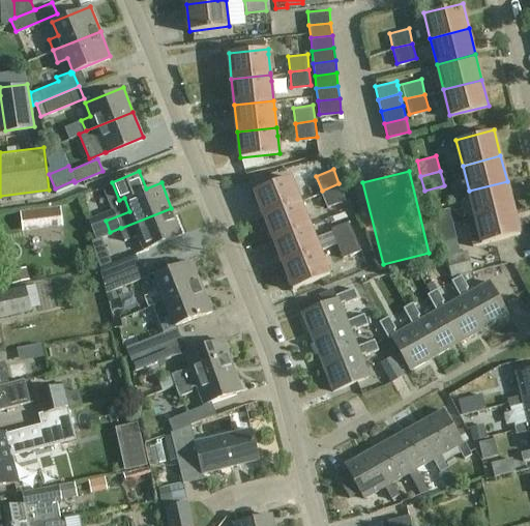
[(300,200),(292,181),(290,176),(253,191),(263,214),(300,200)]
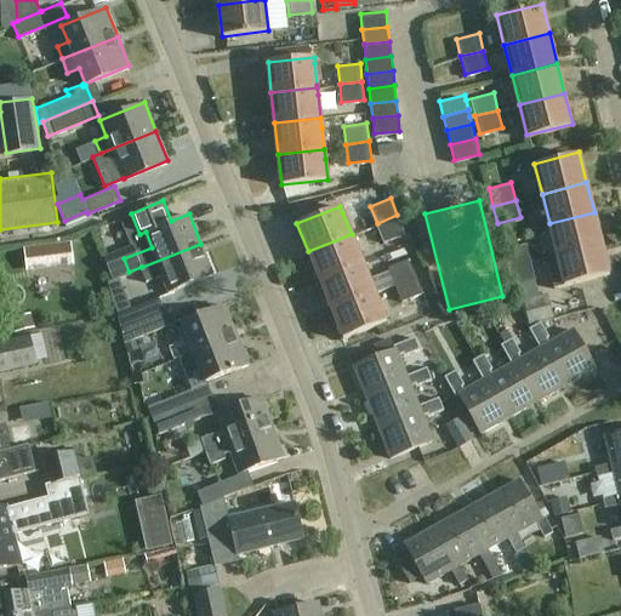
[(602,243),(594,212),(550,223),(557,254),(602,243)]
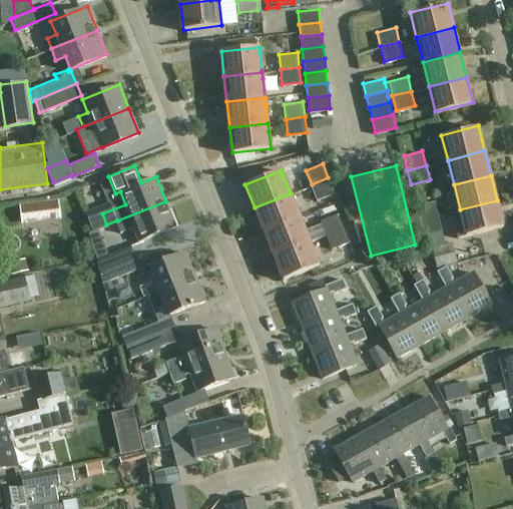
[(328,177),(312,184),(317,198),(334,191),(328,177)]
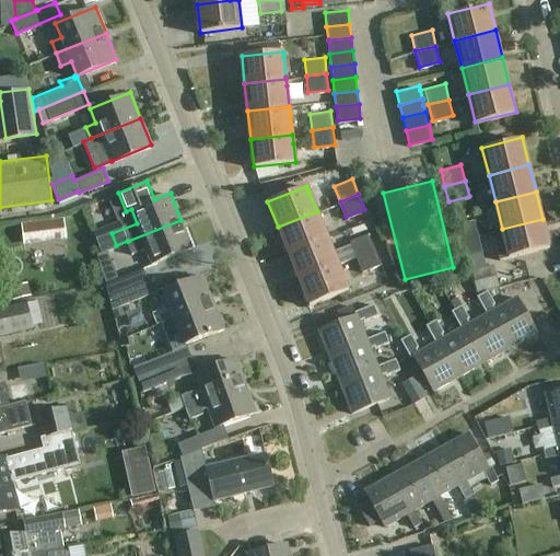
[(278,227),(288,253),(327,238),(317,211),(278,227)]
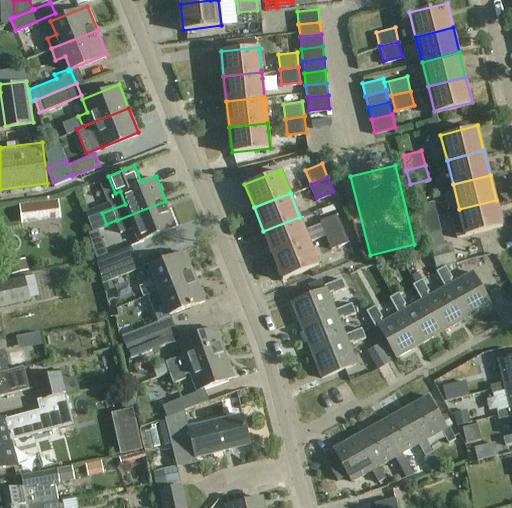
[(415,204),(419,218),(437,213),(434,199),(415,204)]
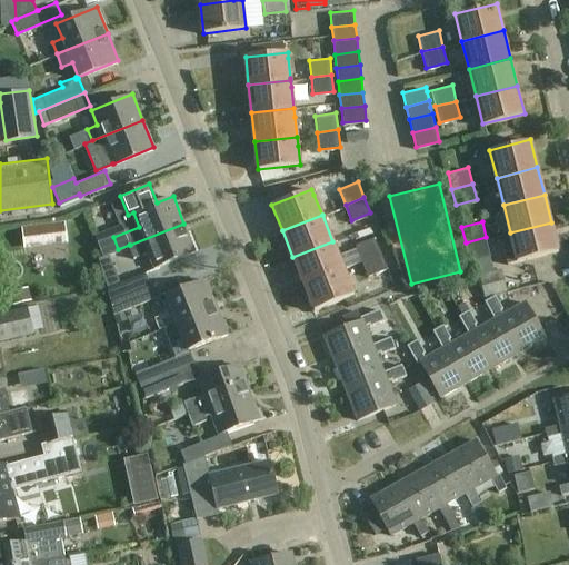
[(503,248),(505,250),(508,263),(558,249),(551,222),(510,233),(513,245),(503,248)]
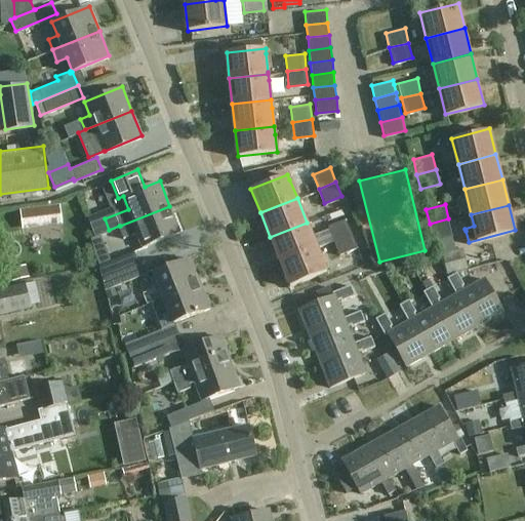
[(179,231),(169,206),(120,226),(124,237),(137,231),(143,245),(179,231)]
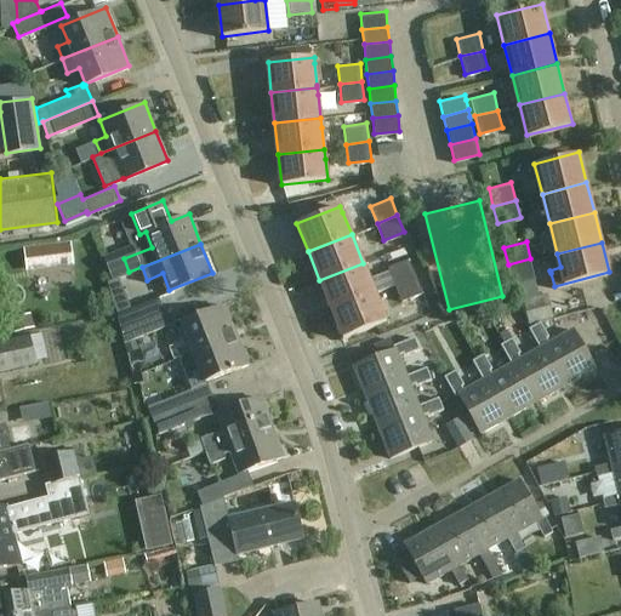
[(388,266),(396,281),(416,273),(410,256),(388,266)]
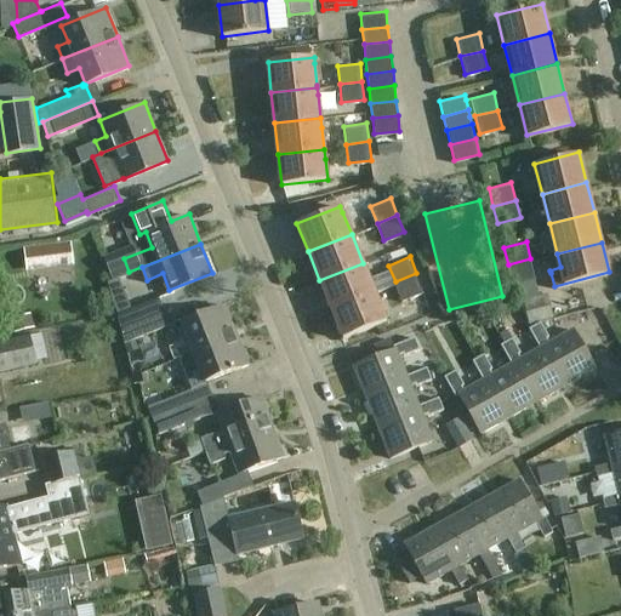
[(530,258),(508,264),(513,283),(535,277),(530,258)]
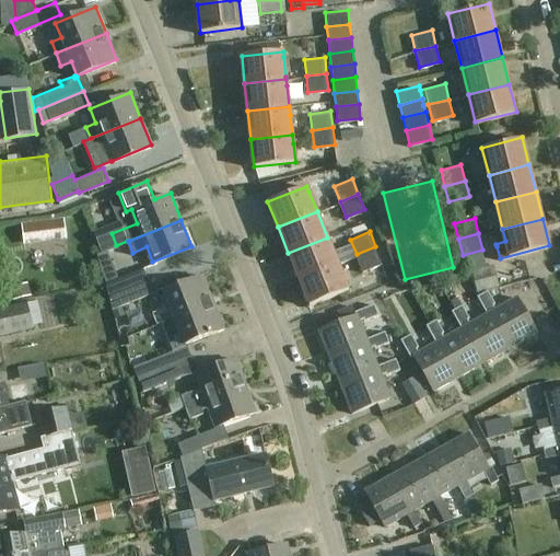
[(337,264),(330,245),(327,238),(288,253),(299,279),(337,264)]
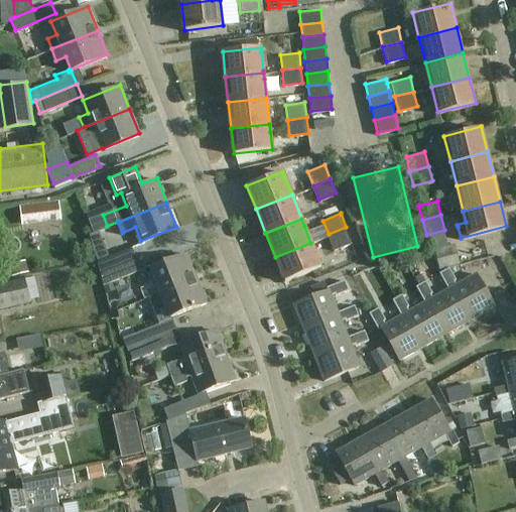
[(346,227),(329,234),(334,248),(352,241),(346,227)]
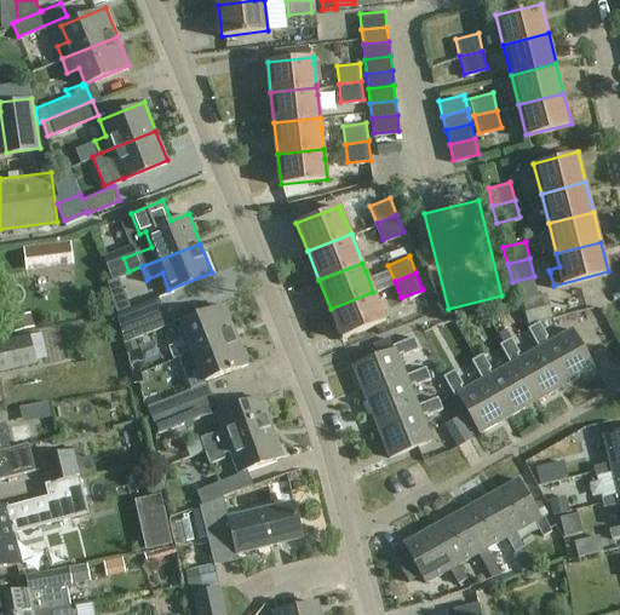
[(385,320),(373,292),(331,309),(342,337),(385,320)]
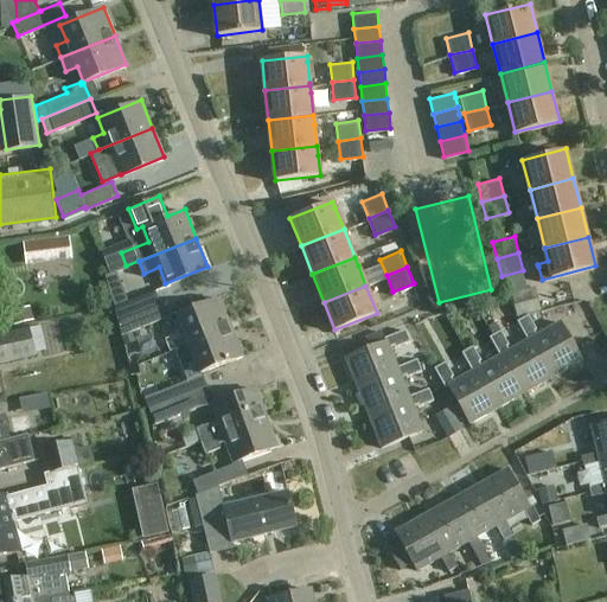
[(117,319),(161,302),(155,288),(114,306),(117,319)]
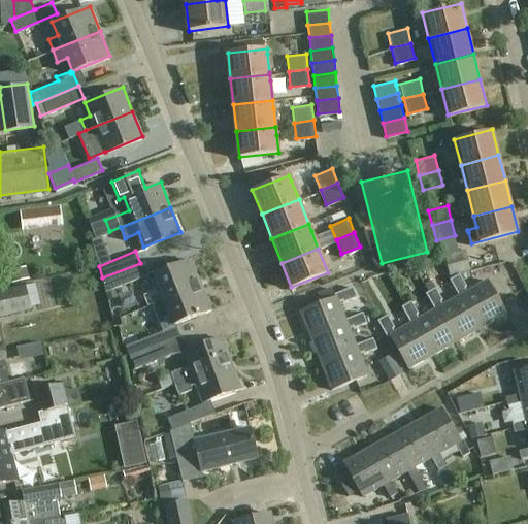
[(154,272),(161,290),(149,295),(152,303),(201,285),(191,258),(154,272)]
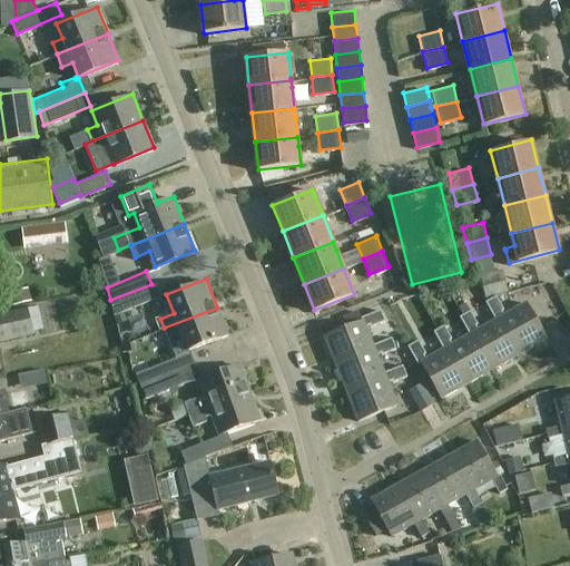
[(156,295),(151,284),(110,300),(114,313),(156,295)]
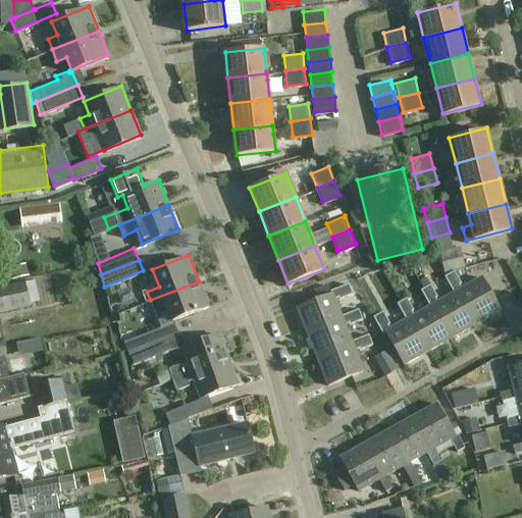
[(482,278),(463,289),(456,276),(453,271),(446,275),(449,280),(456,293),(458,292),(476,323),(500,311),(482,278)]
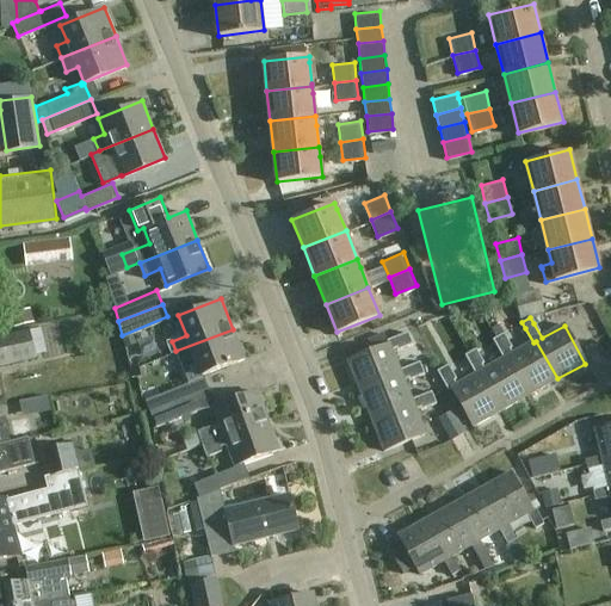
[(0,364),(35,357),(29,329),(0,335),(0,364)]
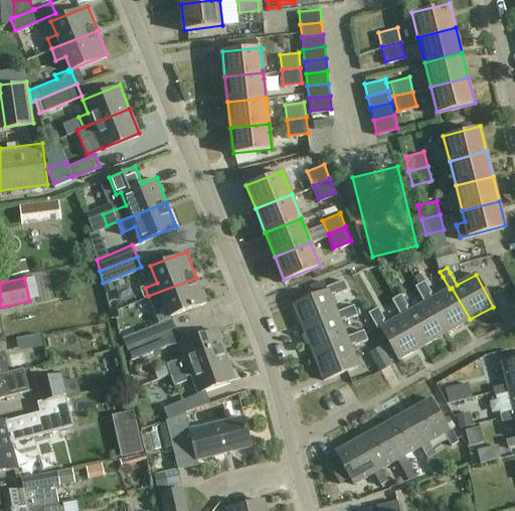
[(206,301),(196,278),(148,296),(151,302),(162,297),(170,316),(206,301)]
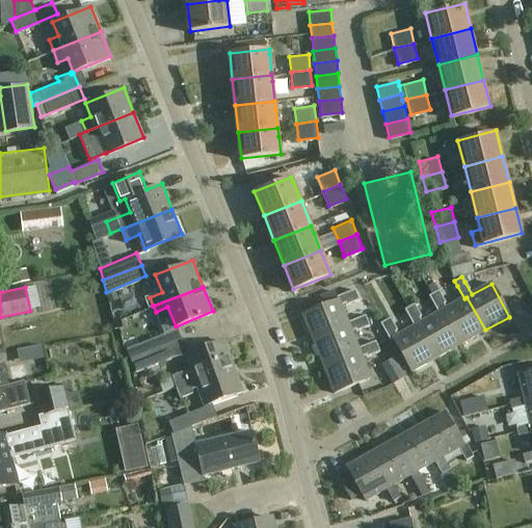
[(302,313),(313,340),(348,325),(347,322),(340,305),(357,297),(354,289),(337,296),(334,289),(321,293),(325,305),(302,313)]
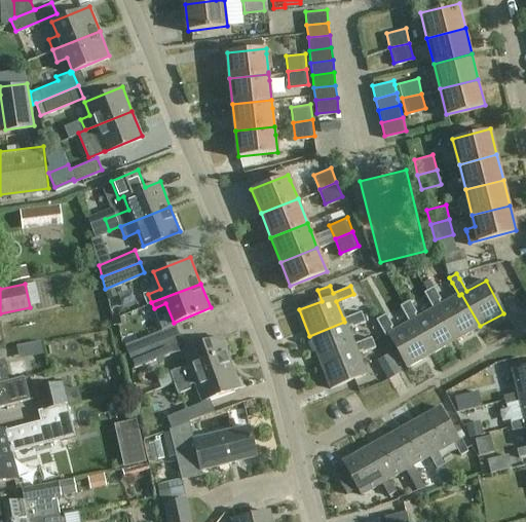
[(455,339),(480,326),(461,294),(459,295),(442,304),(433,287),(425,291),(435,308),(438,307),(455,339)]
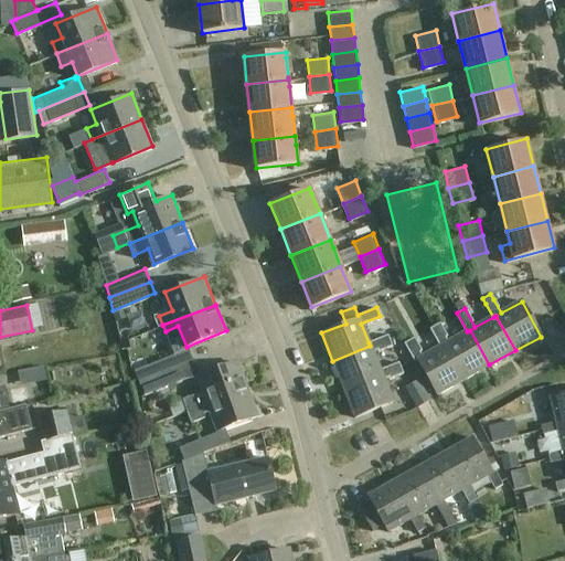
[(464,379),(489,364),(470,330),(467,331),(449,341),(438,321),(430,326),(441,346),(445,345),(464,379)]
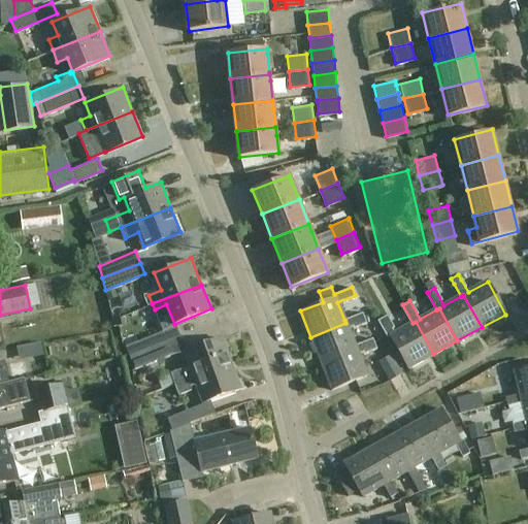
[(310,337),(322,363),(356,349),(355,345),(348,327),(365,320),(362,313),(344,320),(345,323),(310,337)]
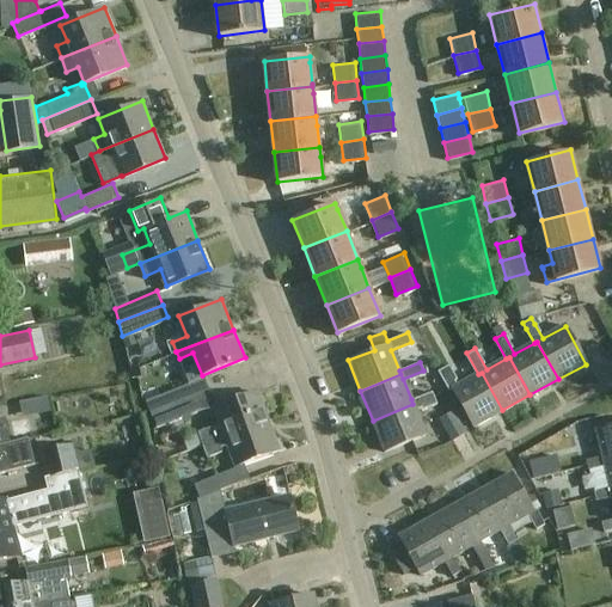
[(459,385),(451,371),(447,363),(439,368),(451,390),(453,388),(475,425),(502,410),(482,373),(478,374),(459,385)]
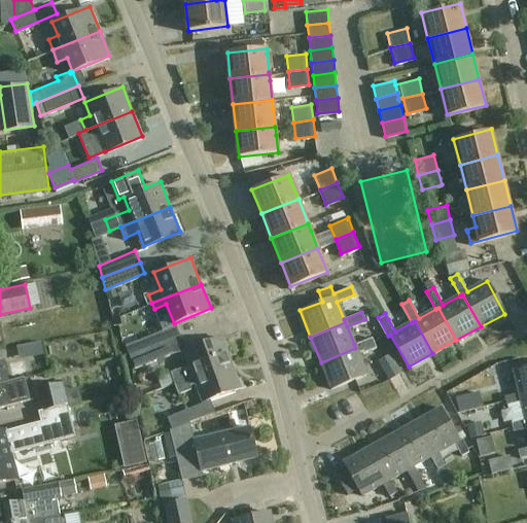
[(131,356),(170,341),(165,327),(126,343),(131,356)]
